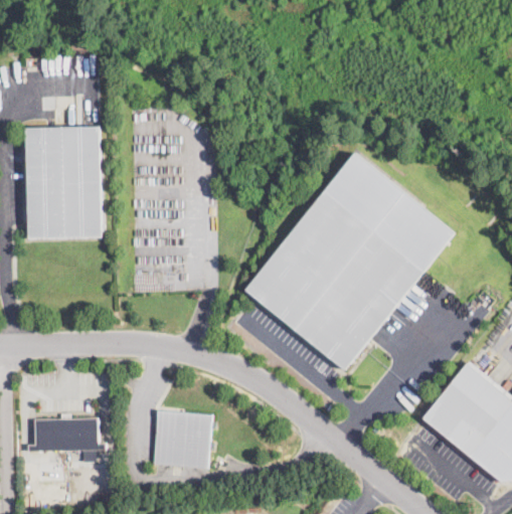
[(101,237),(27,239),(25,128),(81,127),(99,127),(101,237)]
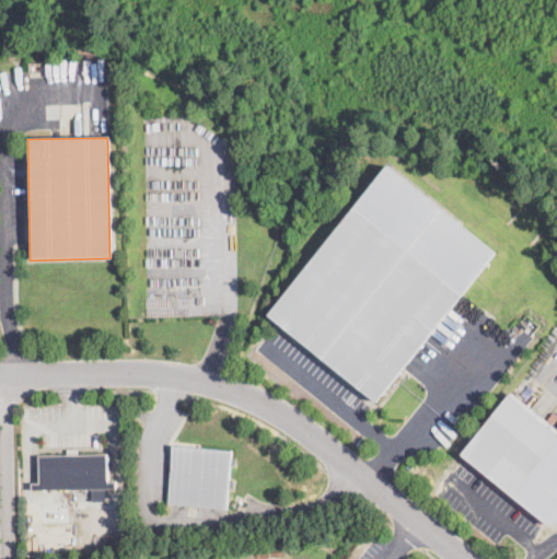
[(393,379),(373,403),(266,315),(384,165),(492,252),(393,379)]
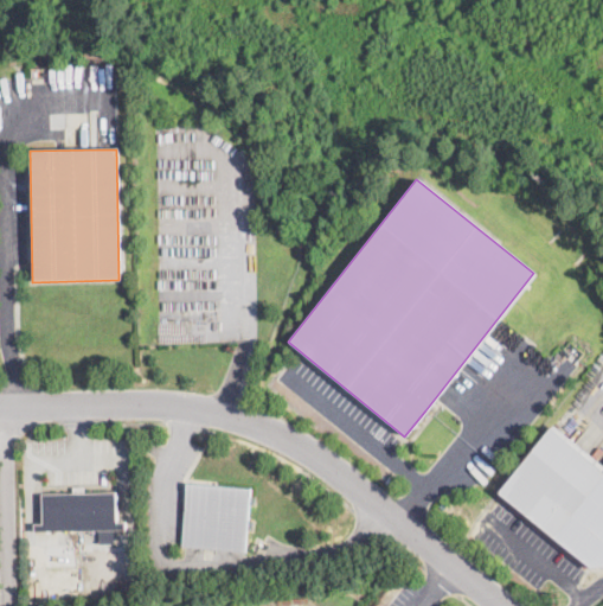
[(602,467),(602,472),(549,428),(551,426),(602,467)]
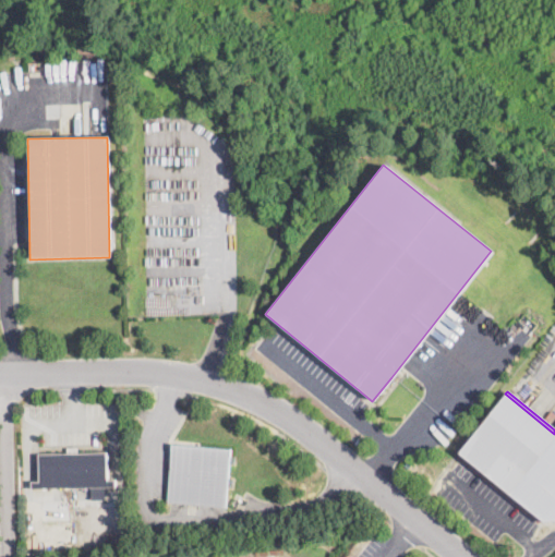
[(505,394),(554,434),(554,521),(543,523),(458,453),(505,394)]
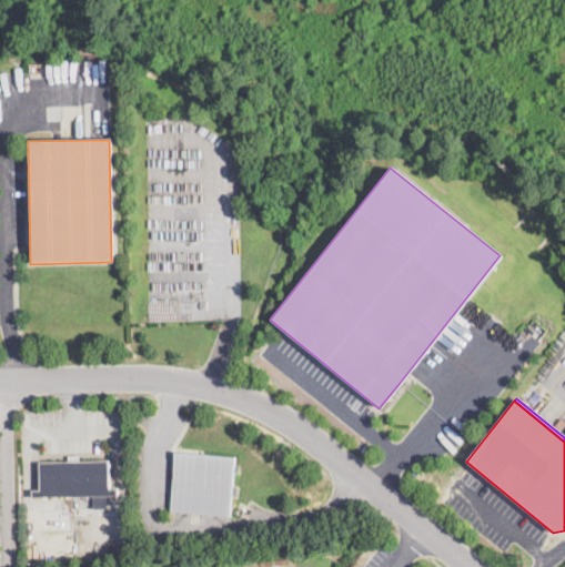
[(563,424),(557,429),(553,426),(558,419),(563,424)]
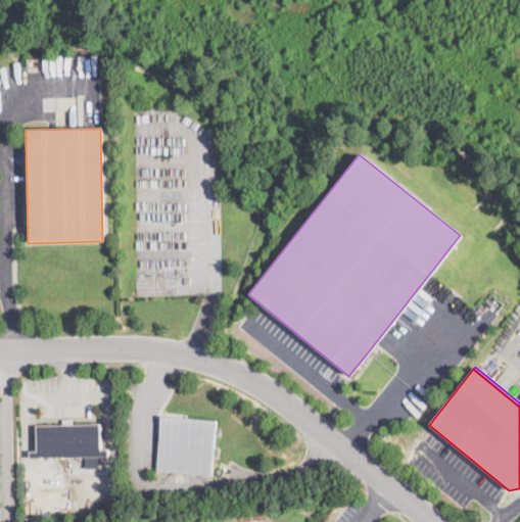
[(214,422),(208,477),(154,471),(158,433),(159,417),(214,422)]
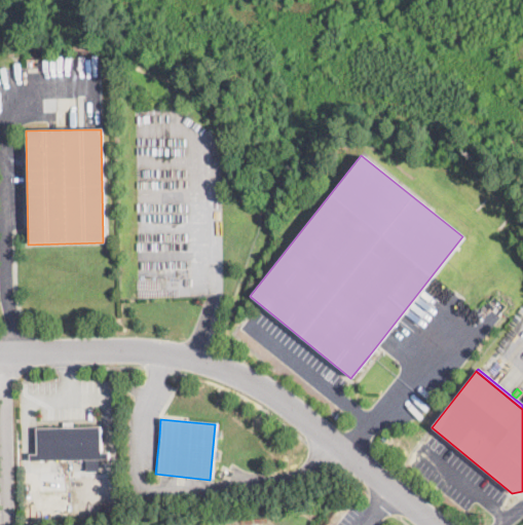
[(71,424),(71,427),(98,427),(99,453),(106,453),(106,460),(96,460),(96,472),(82,473),(82,460),(27,461),(27,455),(34,455),(33,428),(61,428),(61,423),(71,424)]
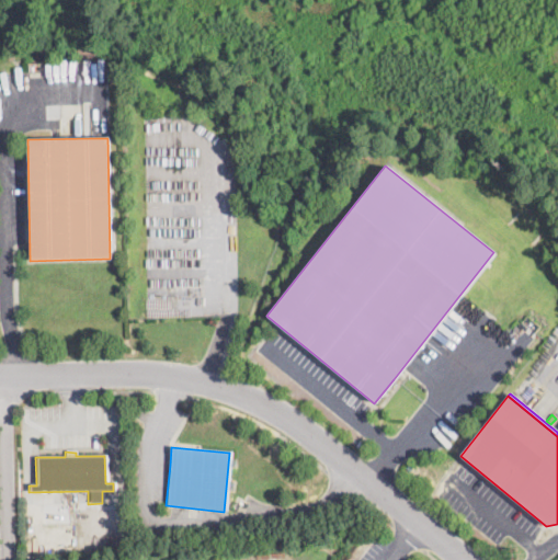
[(543,526),(537,526),(456,461),(460,456),(546,526),(543,526)]
